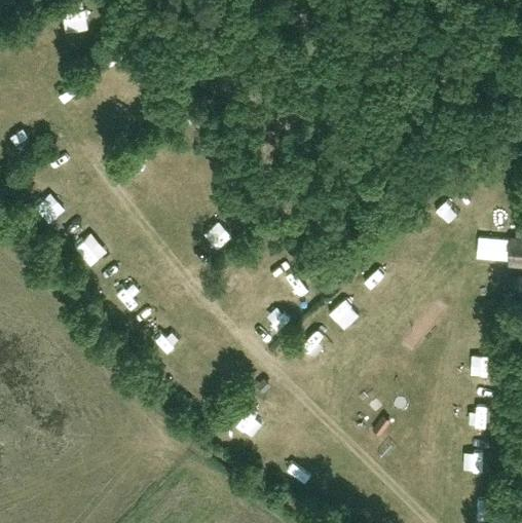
[(34,197),(50,221),(68,208),(51,185),(34,197)]
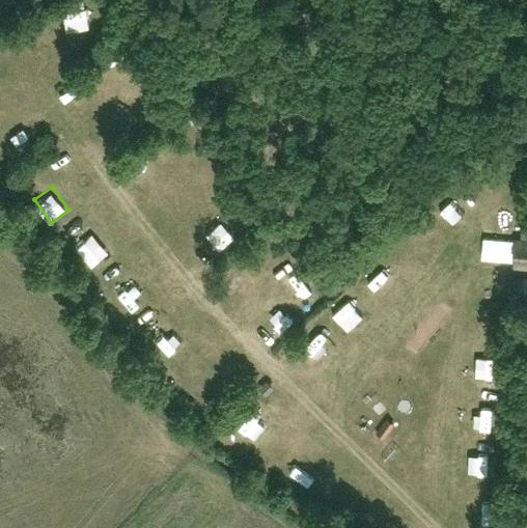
[(465,212),(465,199),(442,201),(443,214),(465,212)]
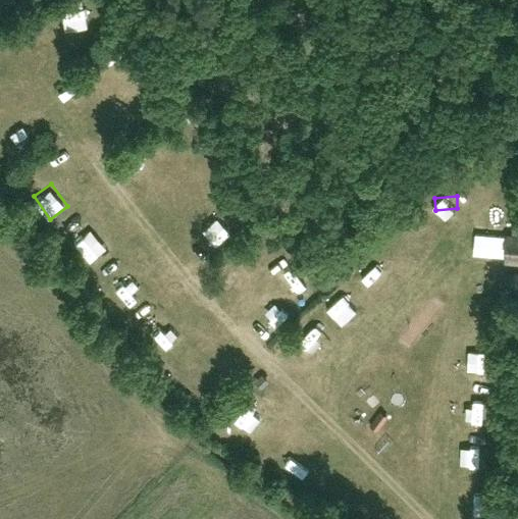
[(81,257),(99,249),(89,227),(71,236),(81,257)]
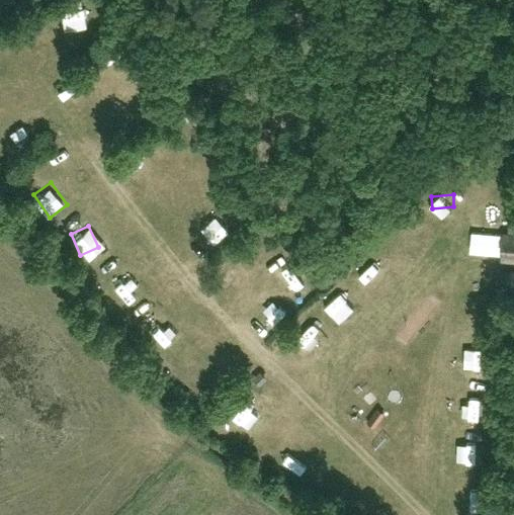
[(513,238),(500,237),(498,263),(513,264),(513,238)]
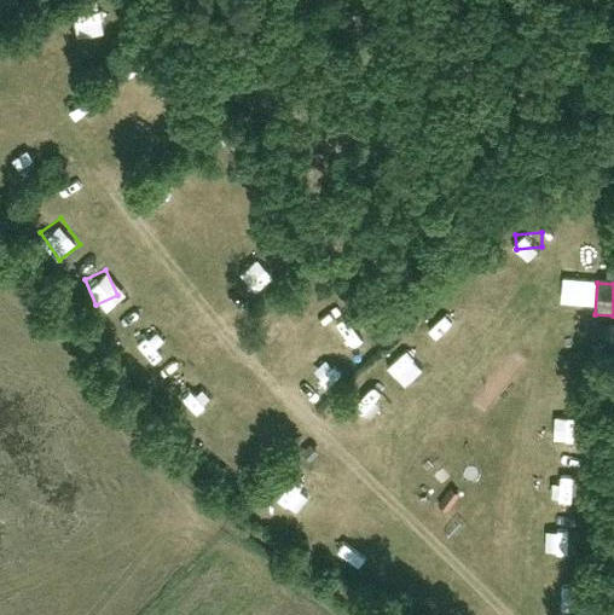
[(319,321),(348,334),(357,315),(328,303),(319,321)]
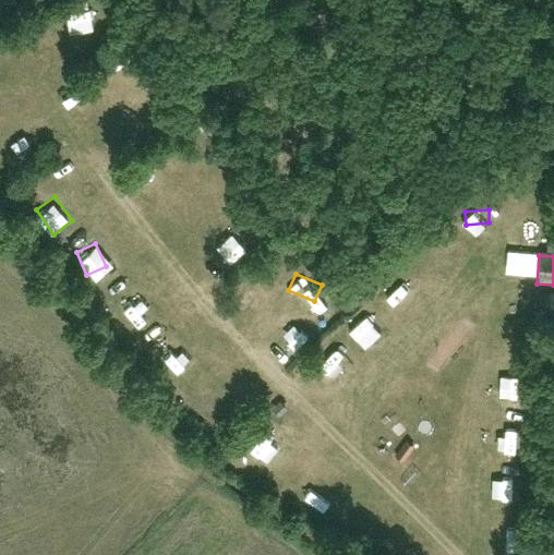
[(553,296),(530,296),(529,317),(553,318),(553,296)]
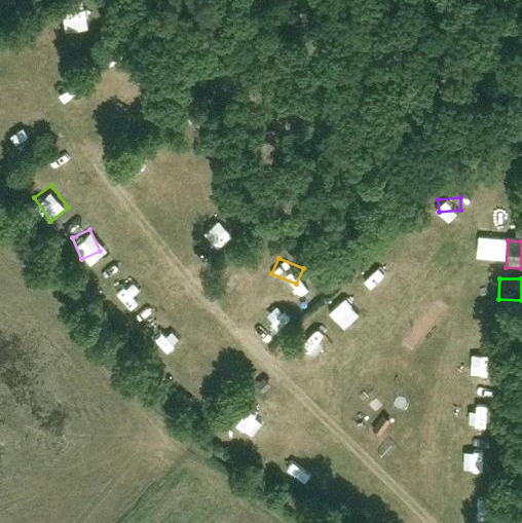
[(277,332),(297,313),(288,303),(268,322),(277,332)]
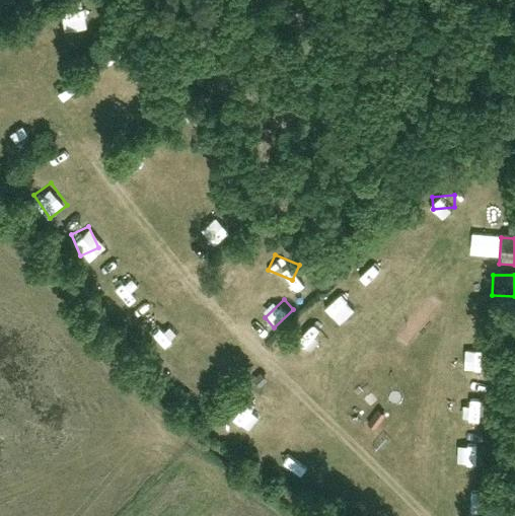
[(315,328),(343,328),(343,311),(316,310),(315,328)]
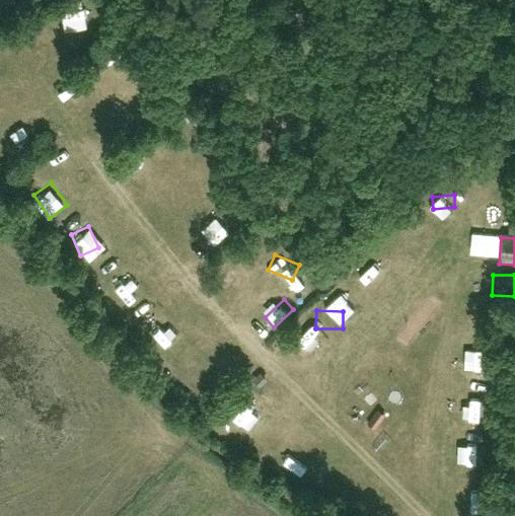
[(173,361),(188,350),(172,330),(158,342),(173,361)]
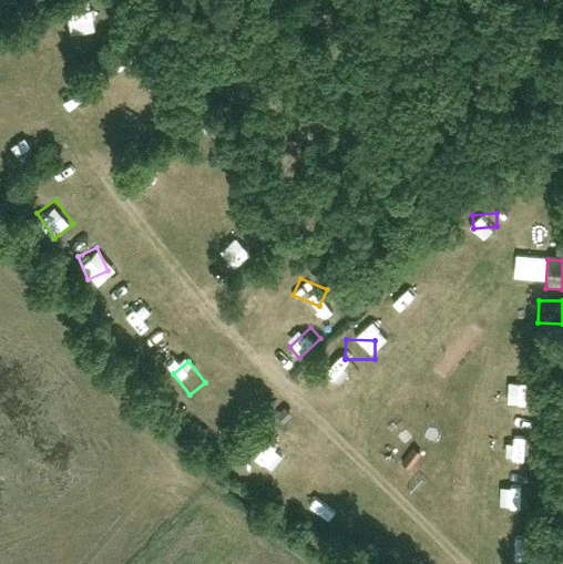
[(335,389),(331,371),(315,375),(318,392),(335,389)]
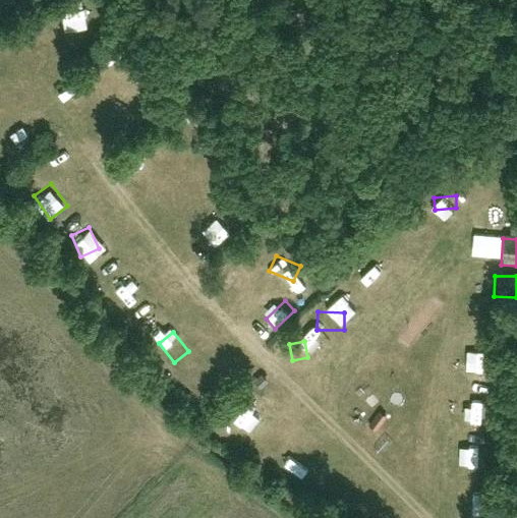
[(250,432),(268,412),(251,398),(234,417),(250,432)]
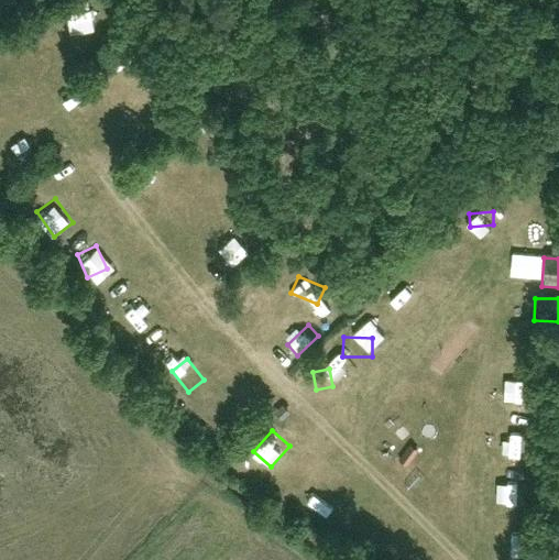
[(514,469),(496,480),(505,495),(524,484),(514,469)]
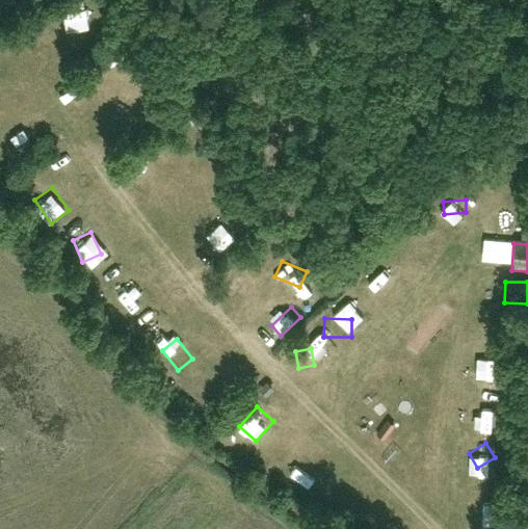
[(313,461),(300,483),(323,496),(335,475),(313,461)]
